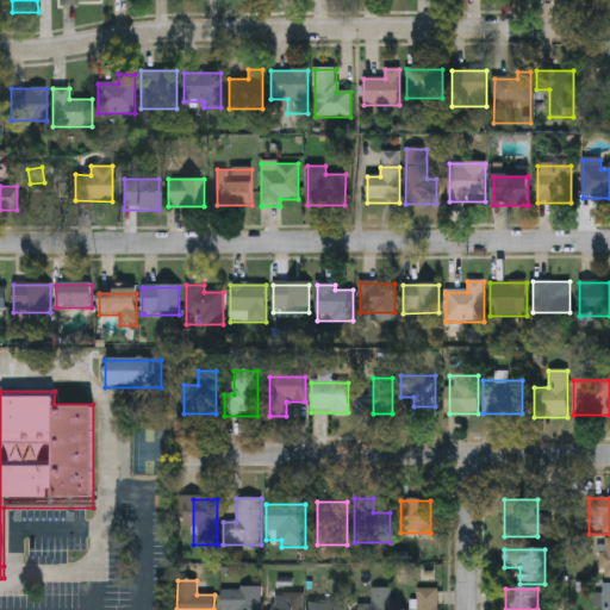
[(222,609),(222,590),(261,591),(260,609),(222,609)]
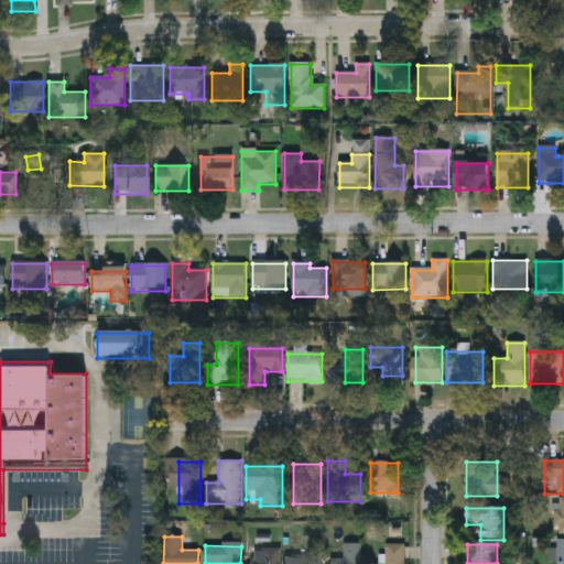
[(387,563),(387,546),(404,546),(404,563),(387,563)]
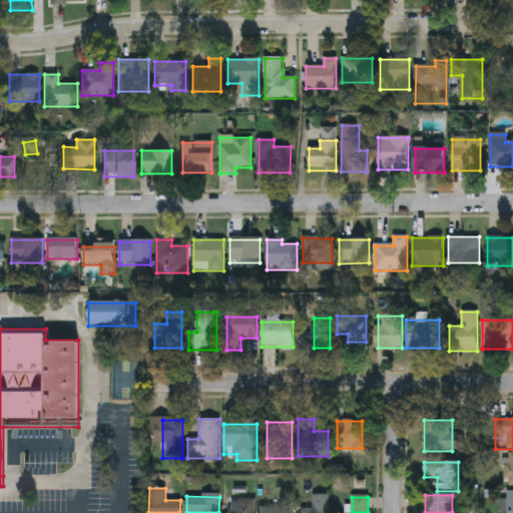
[(313,511),(313,499),(328,499),(328,512),(298,512),(298,511),(313,511)]
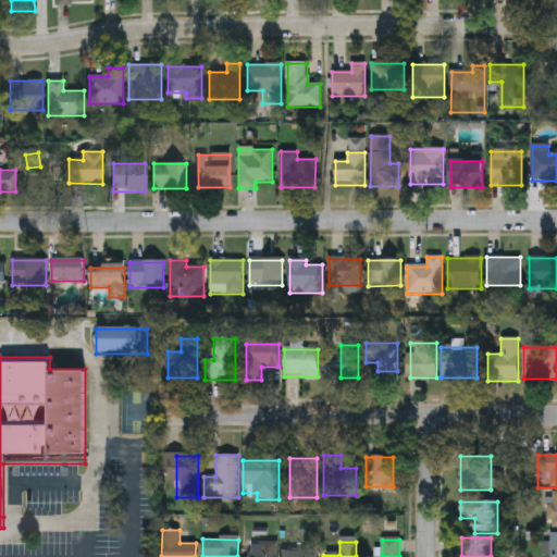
[(276,543),(276,556),(249,556),(249,543),(276,543)]
